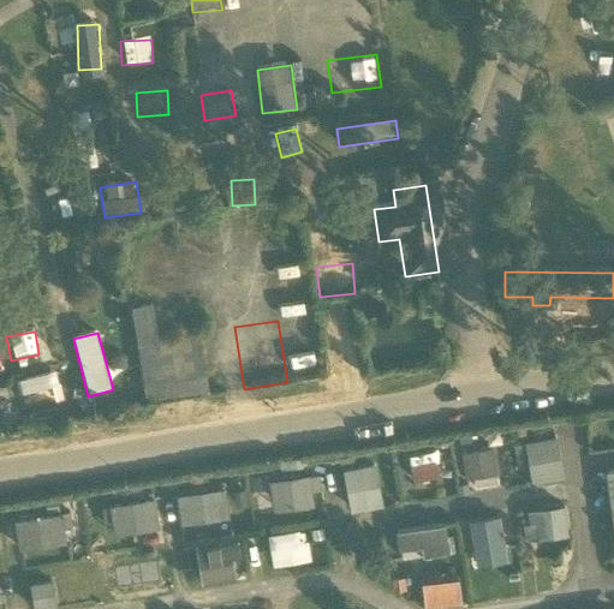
[(201,333),(155,340),(165,402),(210,394),(201,333)]
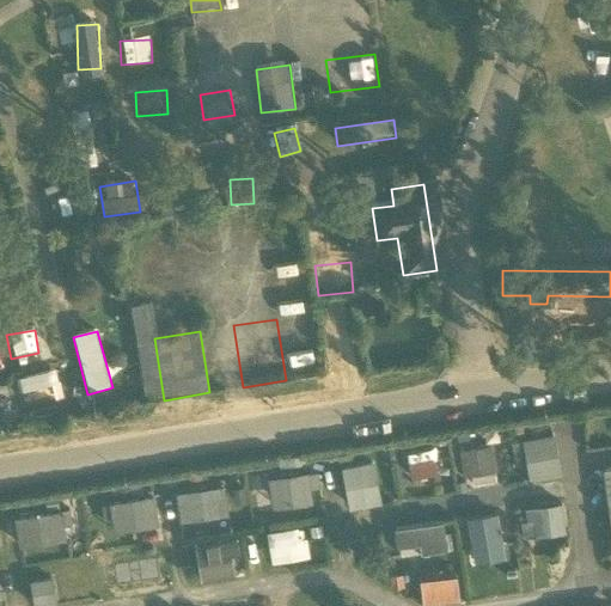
[(56,372),(18,380),(24,410),(63,402),(56,372)]
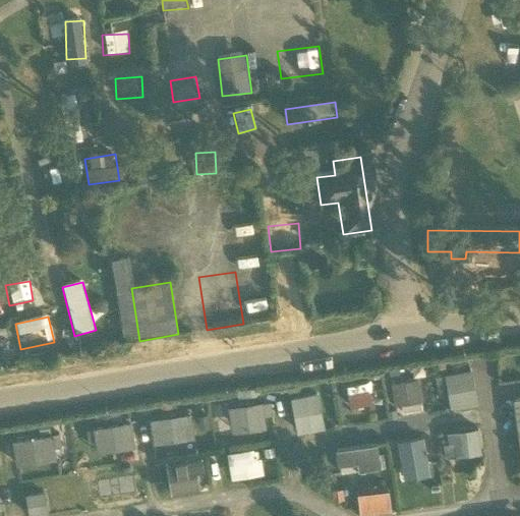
[(475,373),(441,377),(446,411),(479,407),(475,373)]
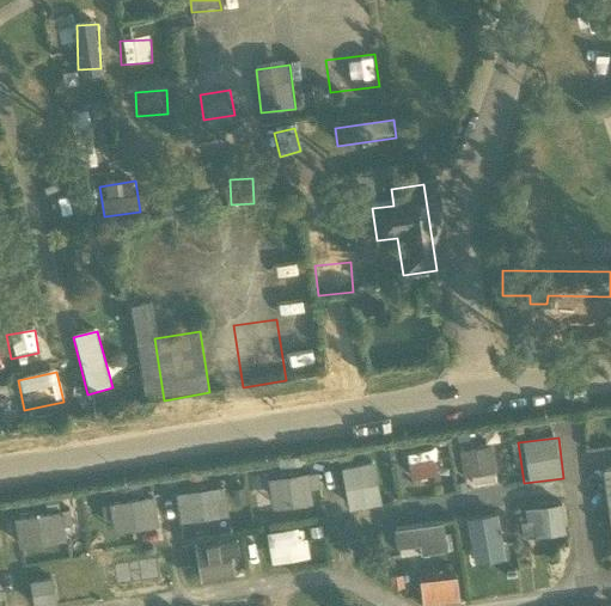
[(462,453),(466,490),(499,485),(494,448),(462,453)]
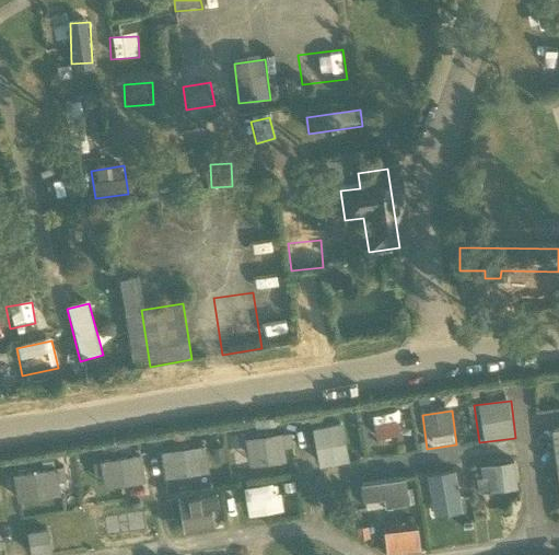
[(371,418),(377,443),(403,437),(396,412),(371,418)]
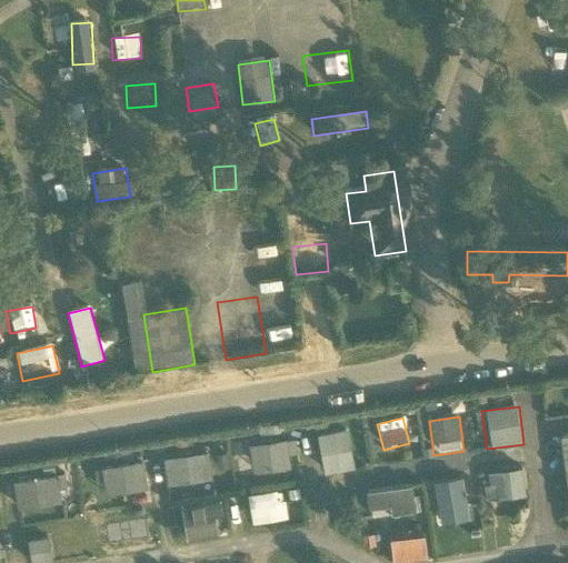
[(317,435),(321,475),(356,471),(351,432),(317,435)]
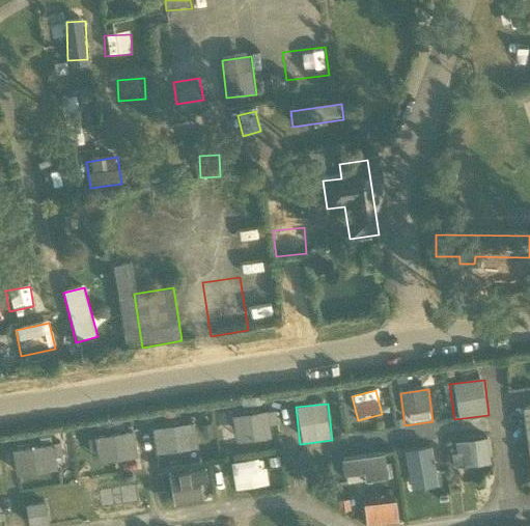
[(272,414),(233,417),(235,443),(274,441),(272,414)]
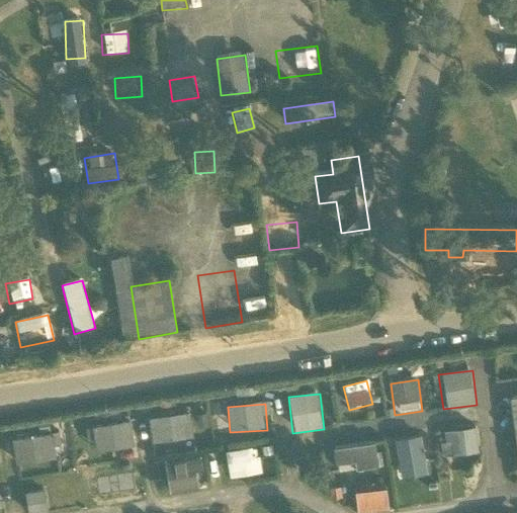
[(150,420),(154,444),(195,437),(191,413),(150,420)]
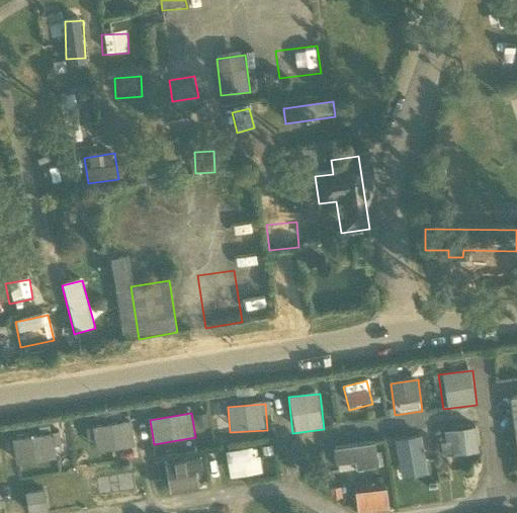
[(132,422),(85,430),(88,442),(96,441),(98,453),(136,447),(132,422)]
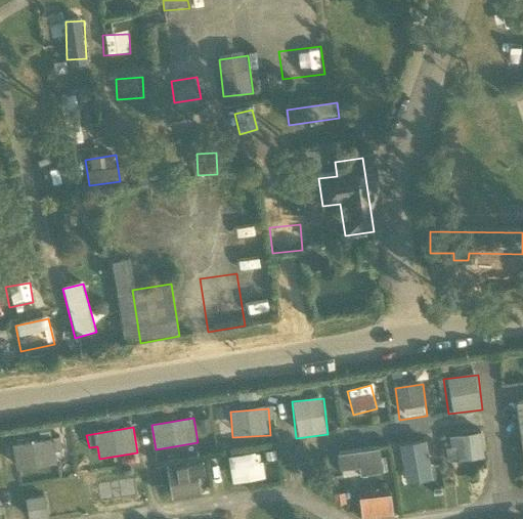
[(447,464),(486,458),(482,434),(444,440),(447,464)]
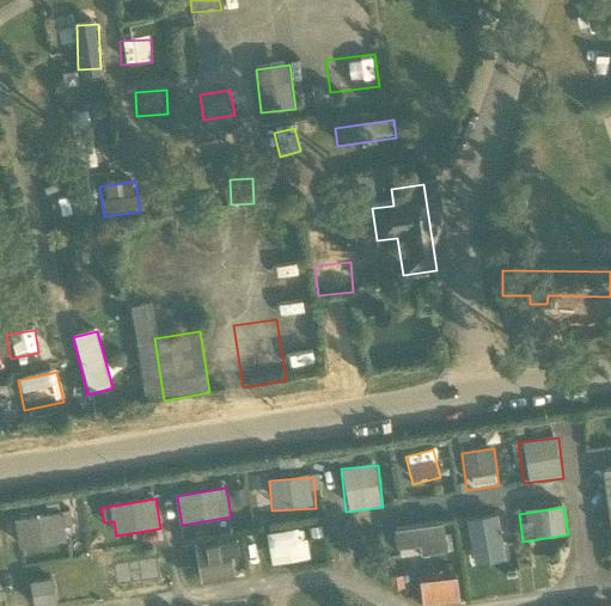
[(65,516),(16,519),(17,550),(67,546),(65,516)]
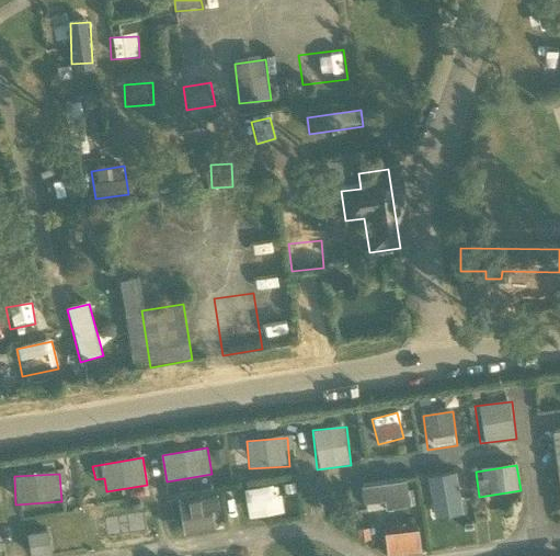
[(434,518),(465,517),(461,474),(432,476),(434,518)]
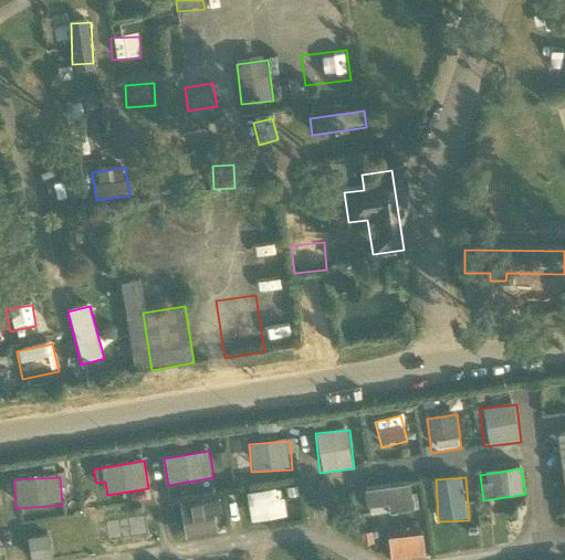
[(414,486),(366,489),(368,516),(415,513),(414,486)]
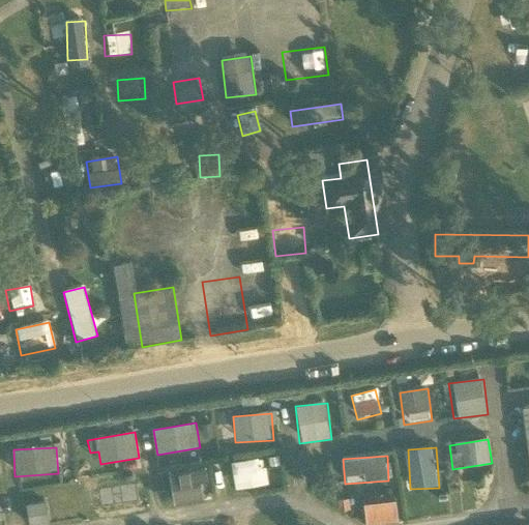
[(262,461),(231,464),(234,491),(265,488),(262,461)]
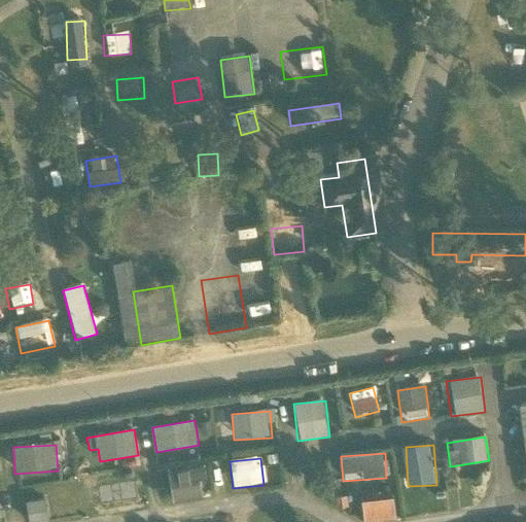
[(201,480),(206,480),(205,468),(165,473),(168,503),(203,499),(201,480)]
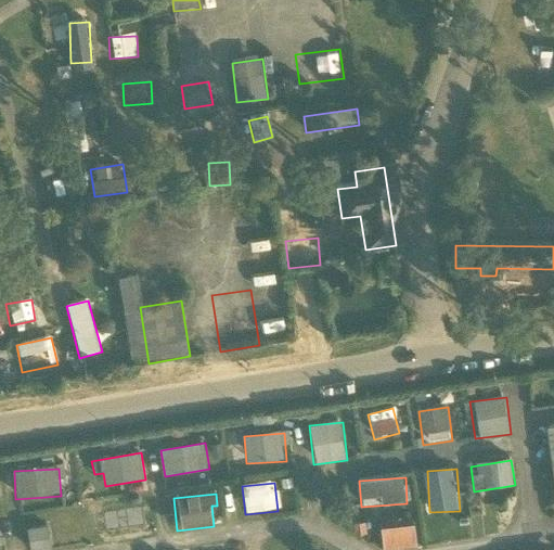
[(417,525),(382,526),(383,549),(419,549),(417,525)]
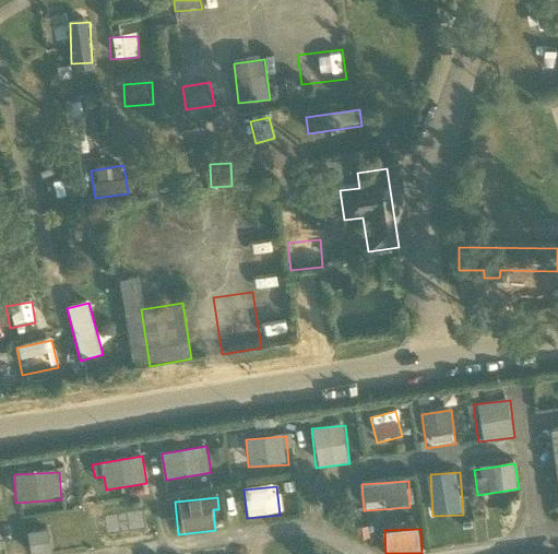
[(54,553),(49,530),(28,534),(31,553),(54,553)]
